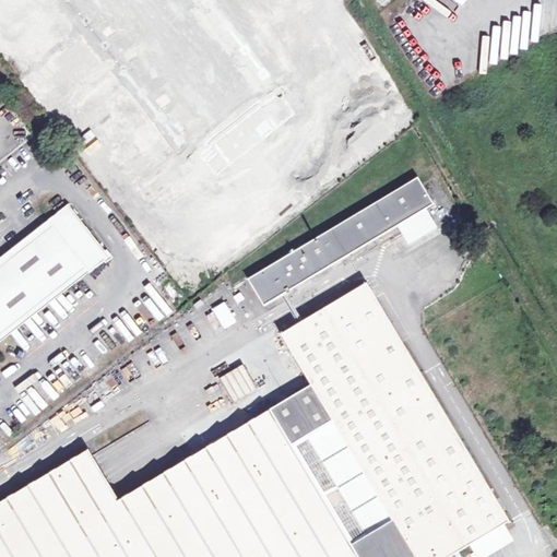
[(417,176),(247,277),(263,303),(280,293),(286,289),(433,201),(417,176)]
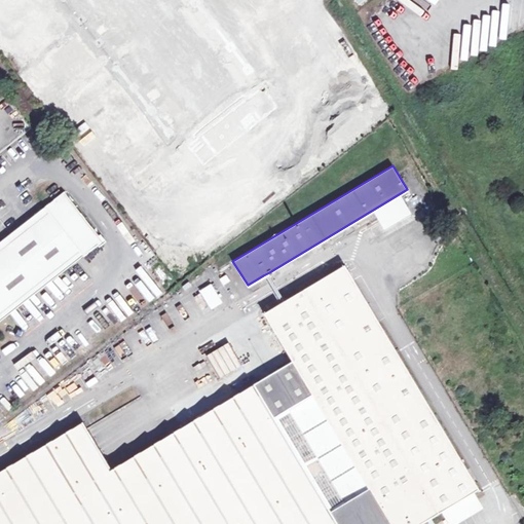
[(64,191),(0,240),(0,319),(97,242),(99,245),(106,239),(100,233),(98,235),(64,191)]
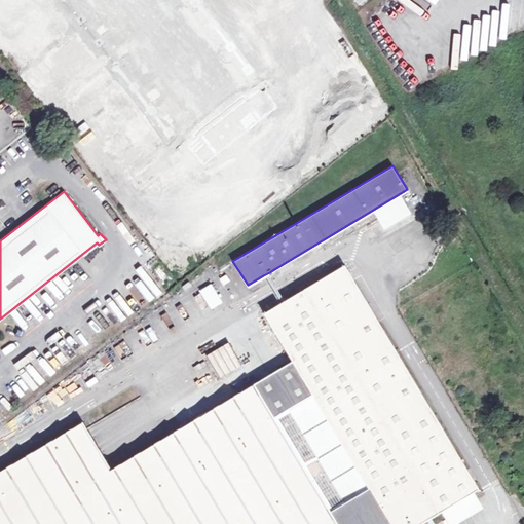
[(279,303),(264,312),(293,361),(111,470),(82,421),(0,471),(0,523),(417,523),(479,488),(352,277),(350,275),(348,272),(347,269),(345,264),(285,300),(279,303)]
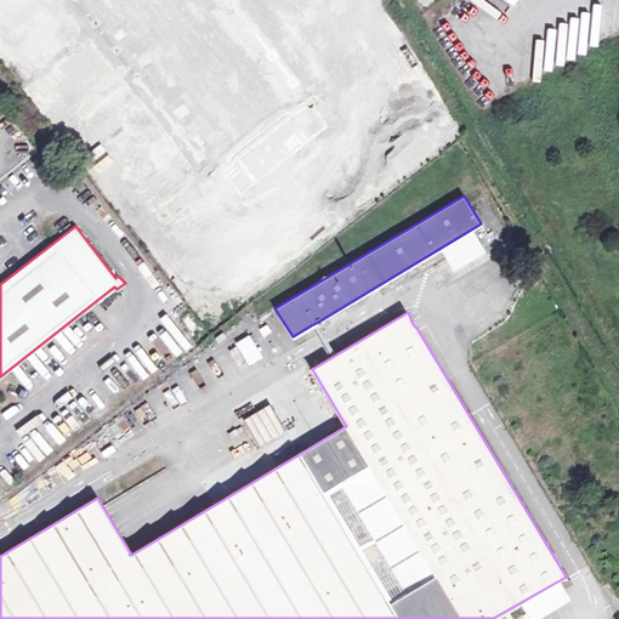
[(311,325),(330,358),(336,355),(318,322),(311,325)]
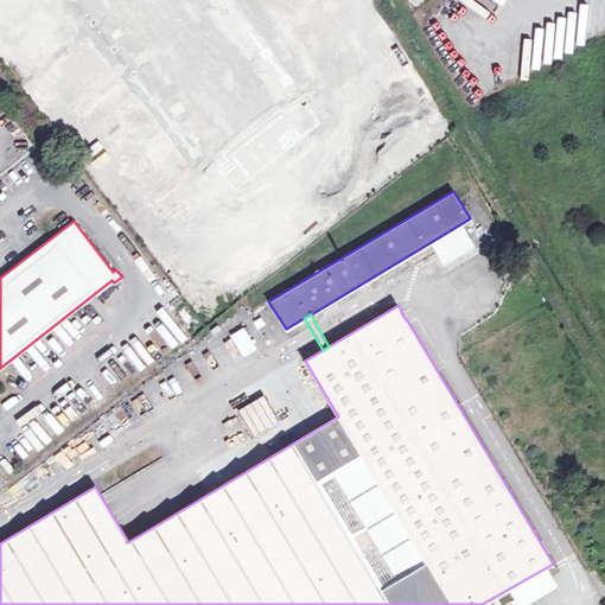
[(262,394),(237,408),(254,434),(278,420),(262,394)]
